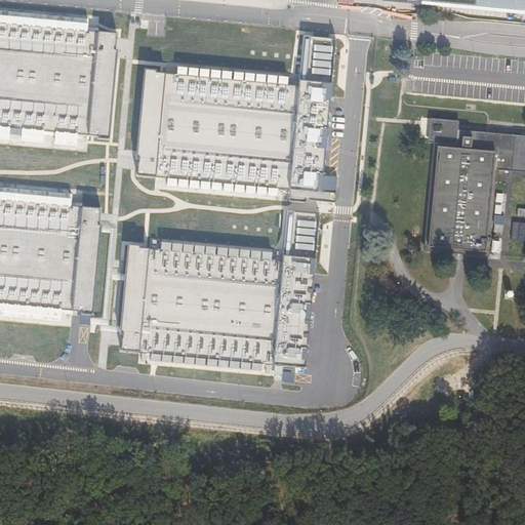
[(524,0),(398,0),(421,2),(420,3),(524,12),(524,0)]
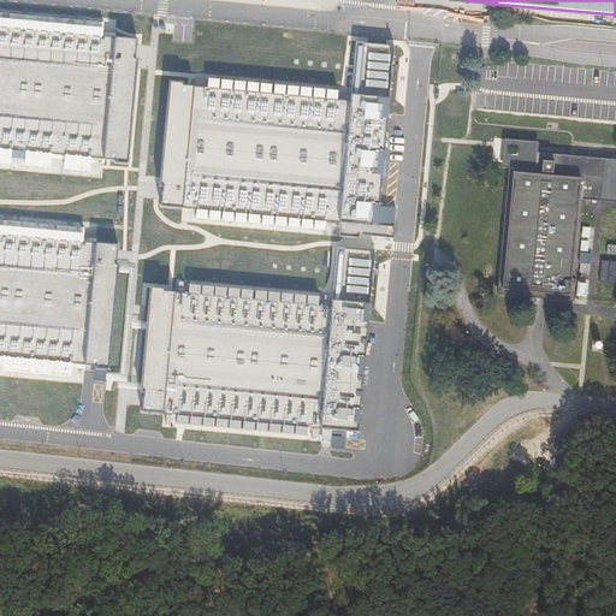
[(0,170),(101,178),(104,160),(124,160),(132,40),(116,36),(116,22),(0,11),(0,170)]
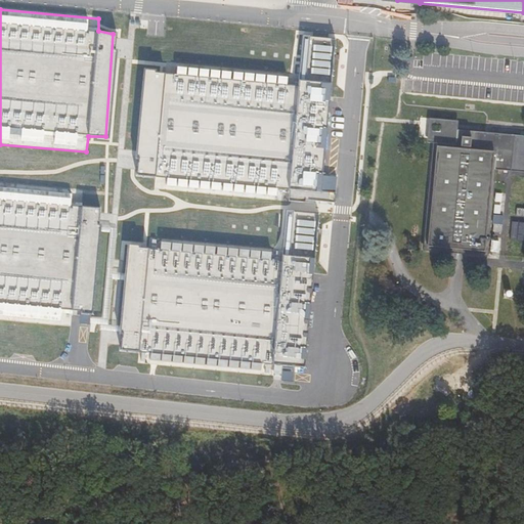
[(142,70),(136,172),(163,178),(163,183),(276,194),(277,189),(319,191),(334,37),(303,35),(299,76),(174,66),(172,75),(142,70)]
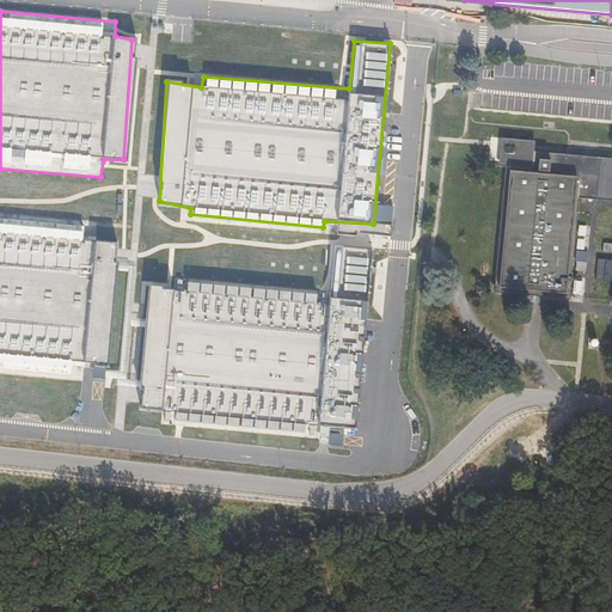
[(507,164),(521,165),(522,152),(525,139),(493,135),(489,161),(507,164)]
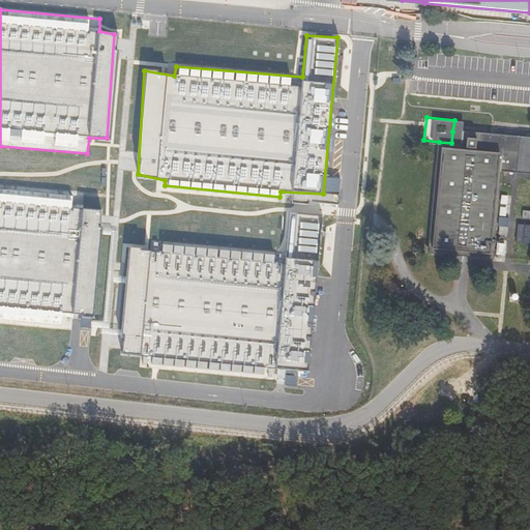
[(525,135),(457,128),(455,128),(454,128),(454,129),(453,129),(453,130),(452,131),(451,143),(439,142),(429,252),(494,258),(502,169),(518,171),(522,171),(525,135)]
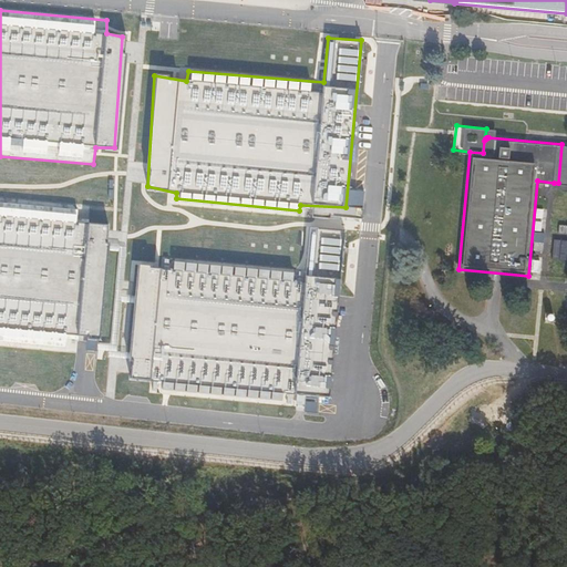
[(0,347),(75,353),(76,337),(89,338),(101,340),(110,225),(86,220),(85,210),(0,202),(0,347)]
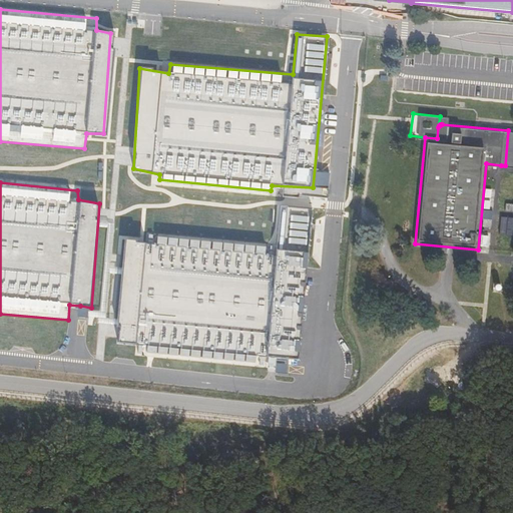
[(141,239),(123,238),(116,343),(133,347),(134,352),(265,364),(265,371),(287,373),(289,358),(297,360),(312,209),(280,205),(274,243),(149,232),(149,239),(141,239)]
